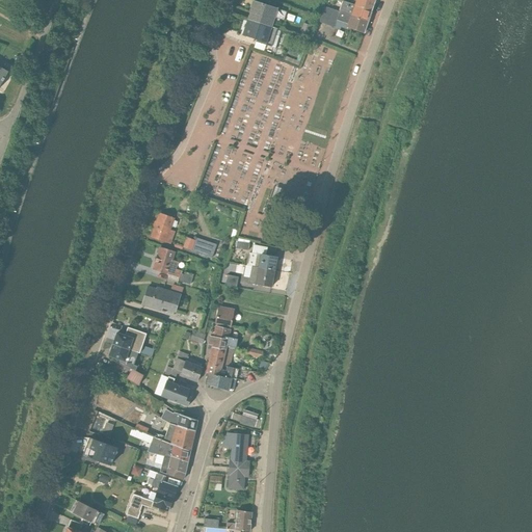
[(370,10),(373,0),(341,0),(341,1),(342,1),(370,10)]
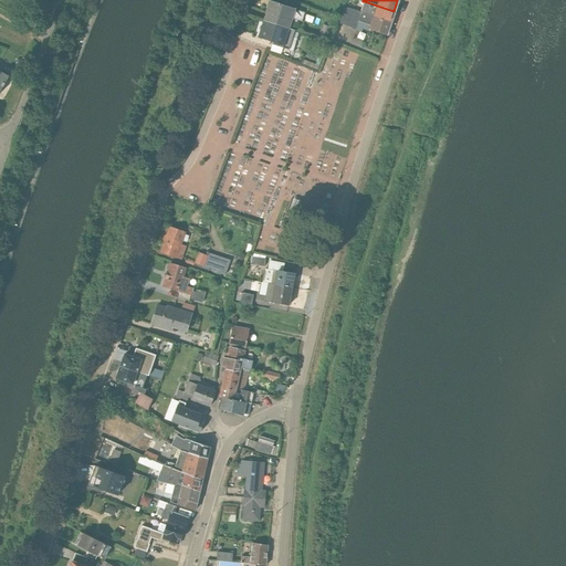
[(269,1),(264,13),(265,13),(263,21),(287,29),(290,21),(295,23),(296,21),(301,22),(304,13),(269,1)]
